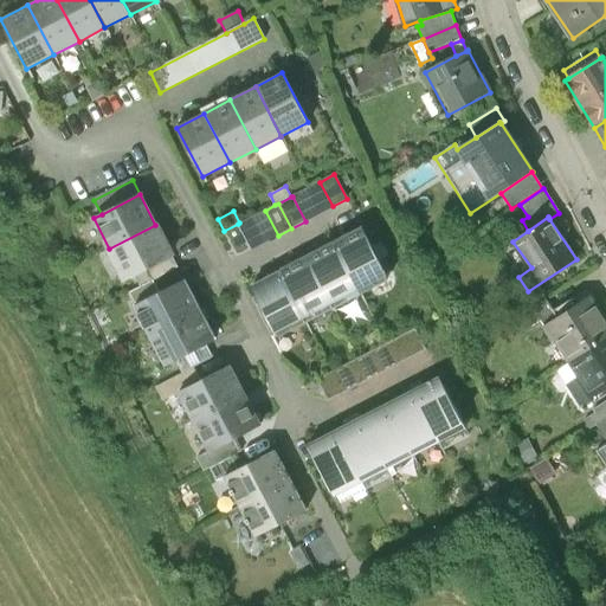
[(224,231),(223,231),(237,257),(251,250),(238,224),(224,231)]
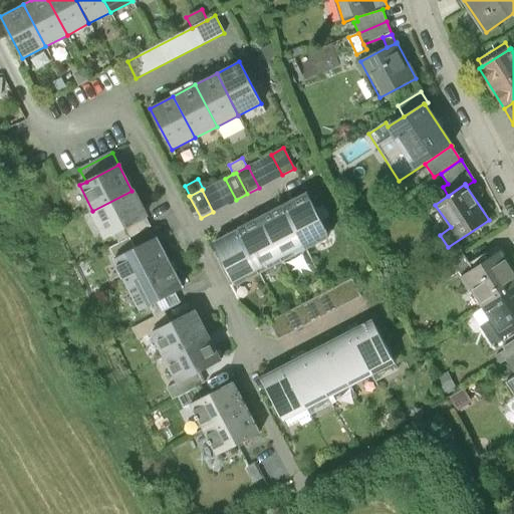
[(145,216),(132,191),(92,211),(105,236),(112,233),(145,216)]
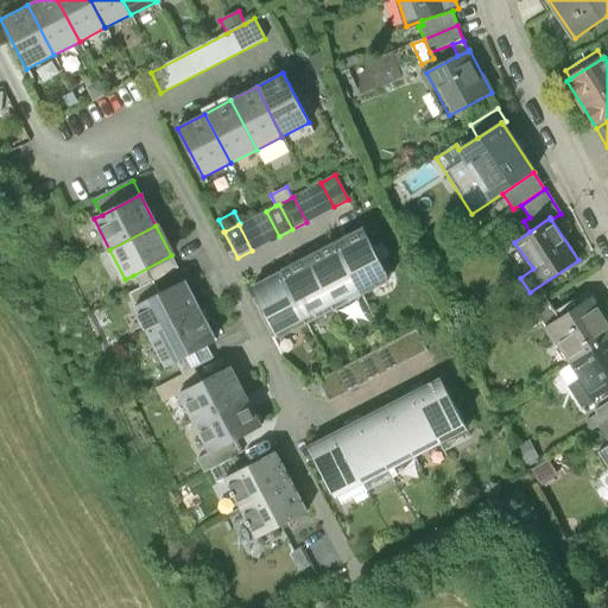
[(363,230),(335,245),(361,295),(390,280),(363,230)]
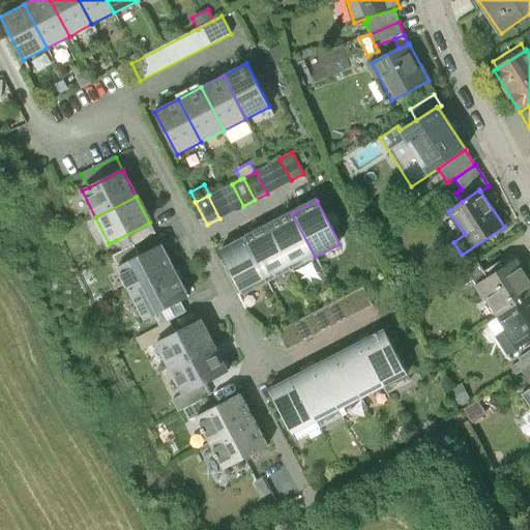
[(291,270),(315,257),(292,213),(268,226),(291,270)]
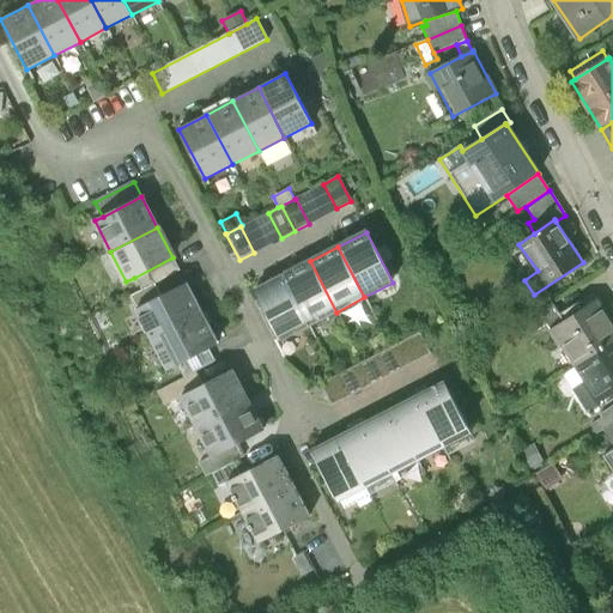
[(180,271),(173,258),(134,278),(141,291),(155,284),(180,271)]
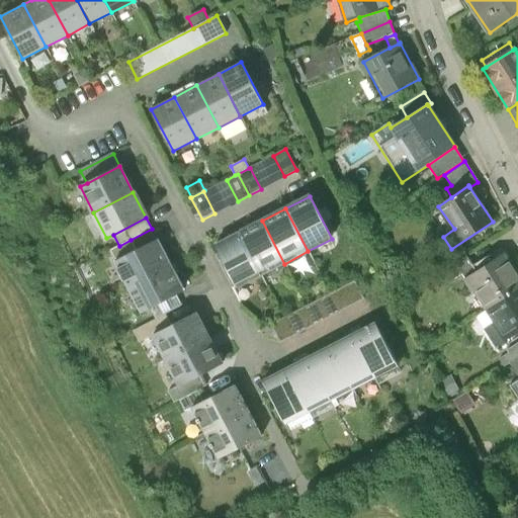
[(262,221),(239,233),(261,275),(284,264),(262,221)]
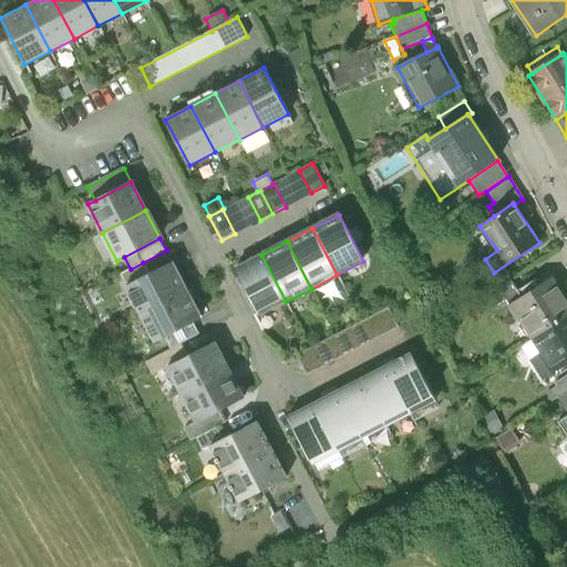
[(259,315),(286,301),(261,255),(236,268),(244,284),(239,286),(250,300),(251,299),(259,315)]
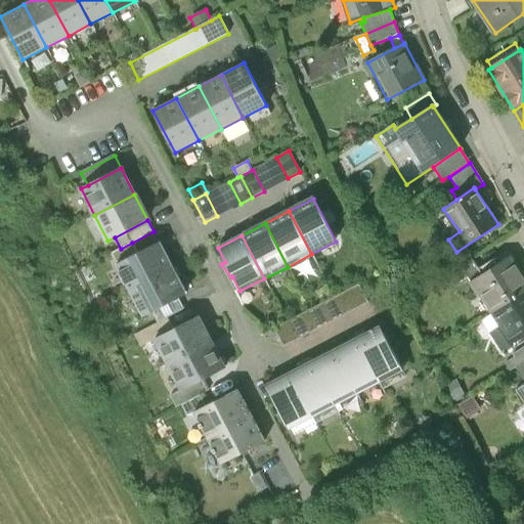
[(137,254),(132,243),(121,249),(110,254),(116,265),(137,254)]
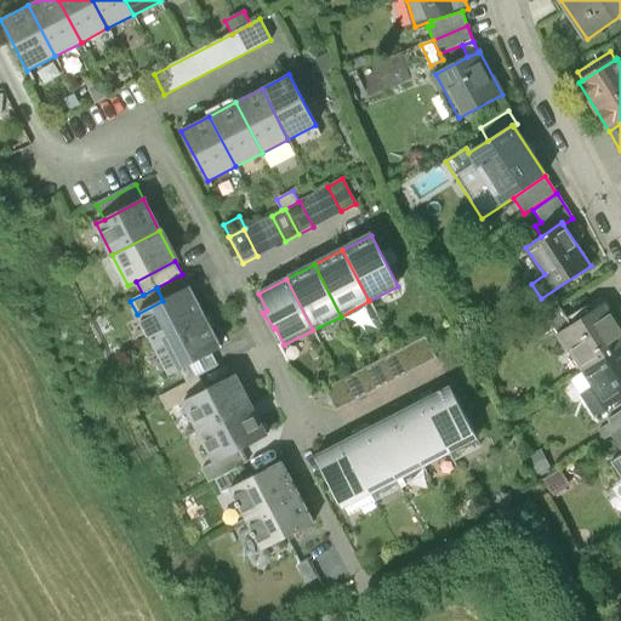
[(205,318),(189,288),(163,301),(137,314),(153,345),(205,318)]
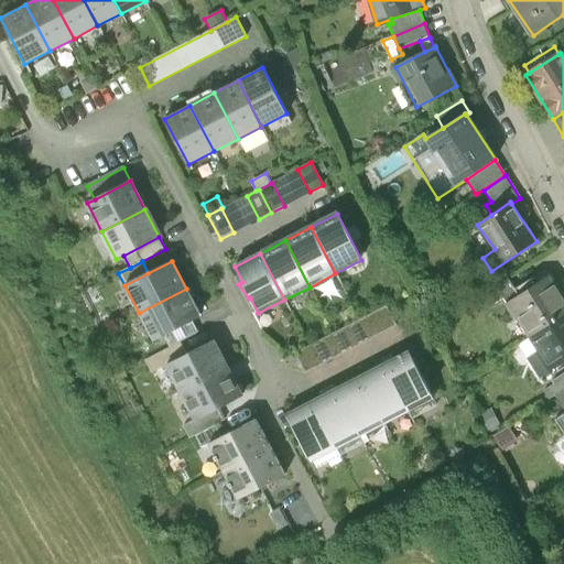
[(518,290),(505,299),(517,316),(519,315),(533,338),(563,317),(563,297),(550,275),(543,280),(540,273),(517,289),(518,290)]
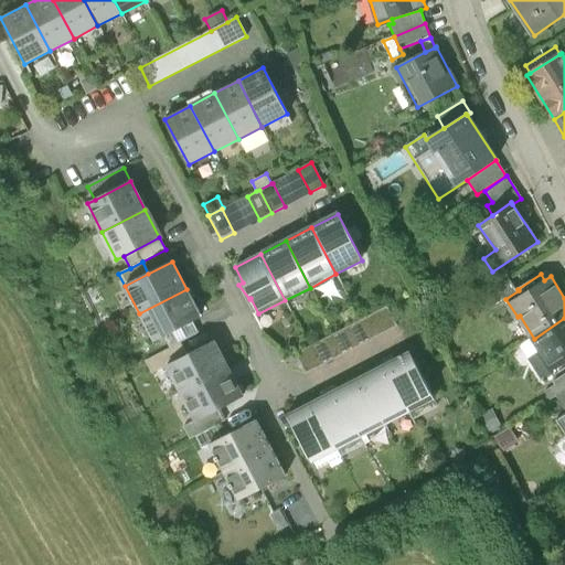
[(491,292),(498,304),(505,299),(519,290),(518,289),(511,279),(491,292)]
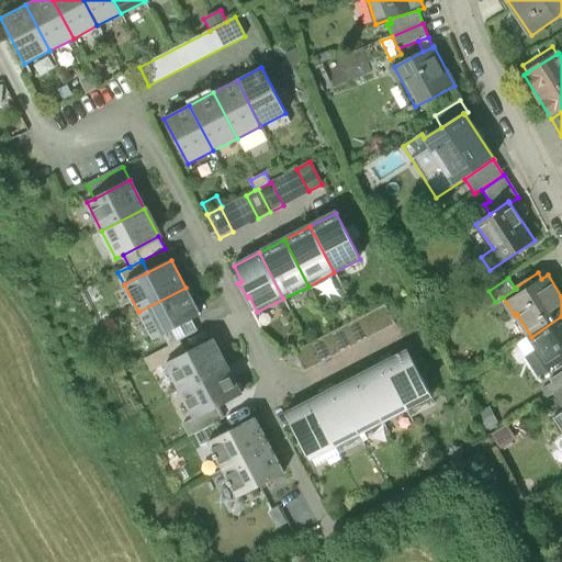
[(200,316),(186,288),(138,312),(153,340),(161,335),(191,319),(200,316)]
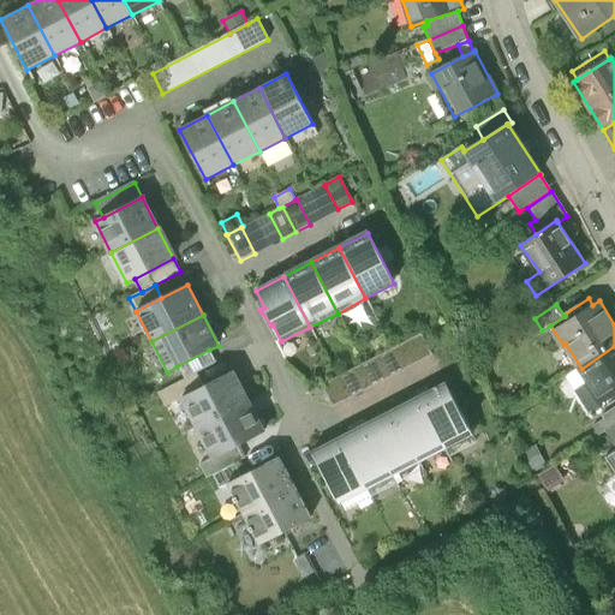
[(422,335),(321,387),(332,408),(433,357),(422,335)]
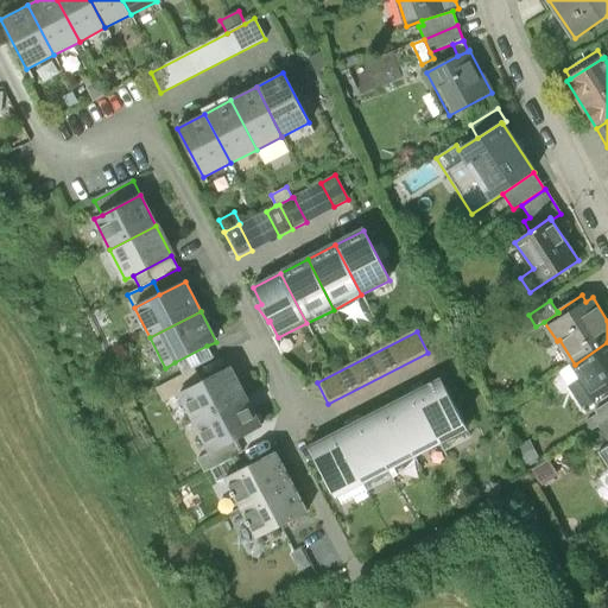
[(607,391),(607,342),(575,365),(586,379),(570,390),(582,407),(607,391)]
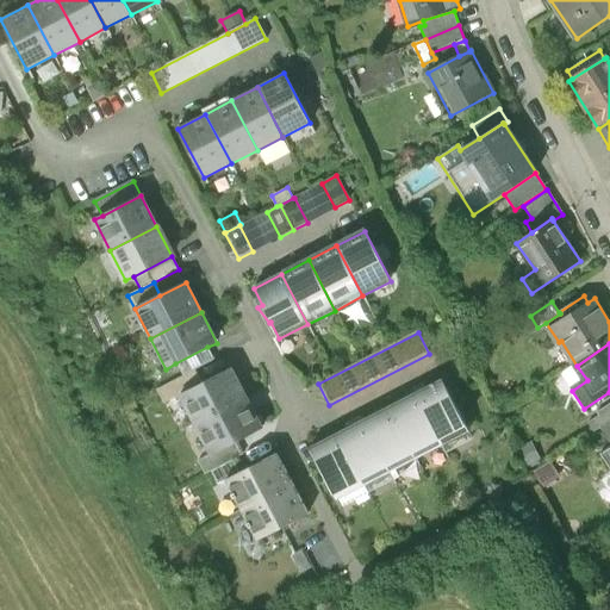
[(215,361),(207,347),(175,363),(182,377),(194,371),(215,361)]
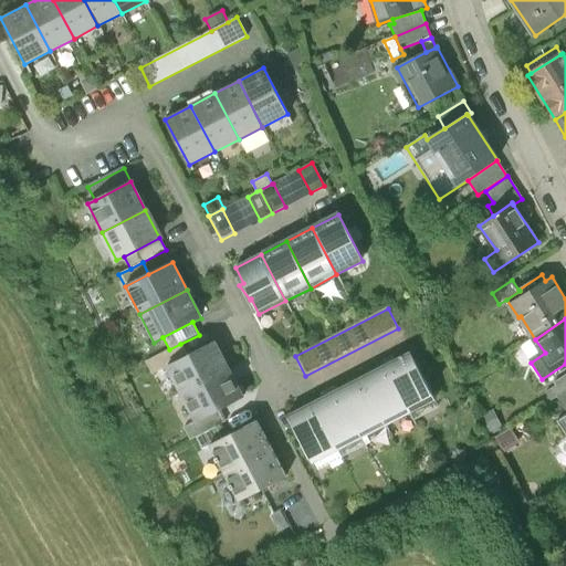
[(522,348),(531,363),(545,353),(535,339),(522,348)]
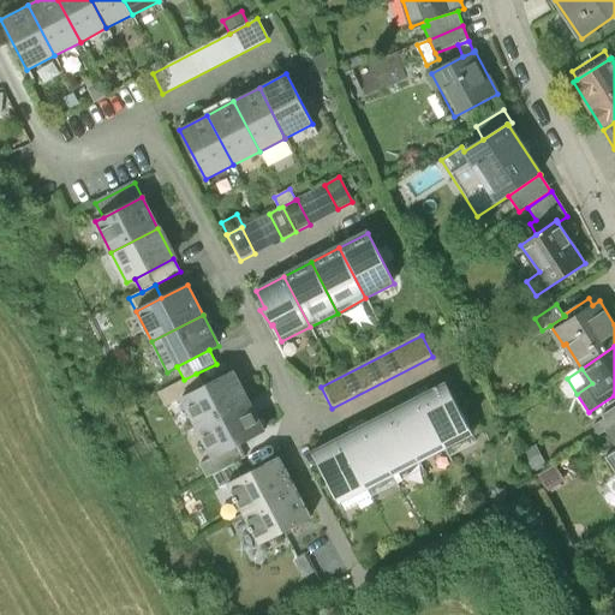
[(181,399),(197,429),(248,402),(233,371),(203,387),(181,399)]
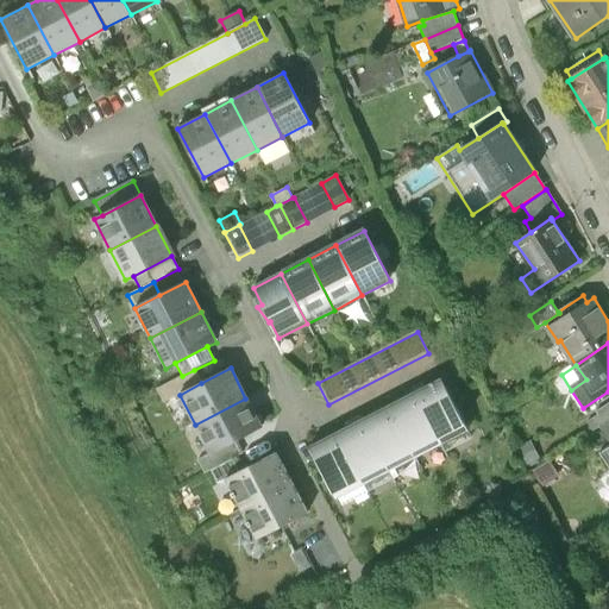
[(201,383),(194,370),(182,376),(156,390),(163,403),(180,395),(201,383)]
